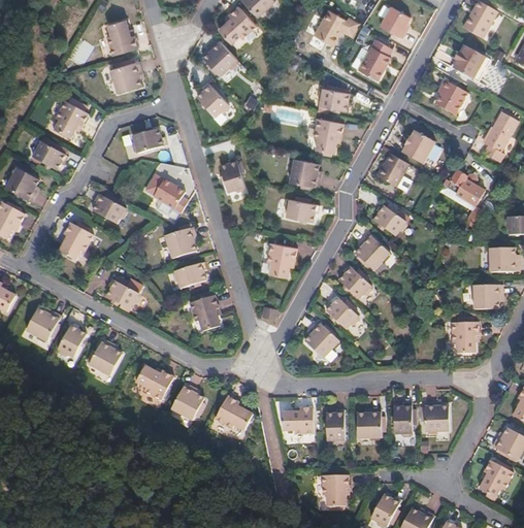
[(241,0),(257,17),(274,0),(241,0)]
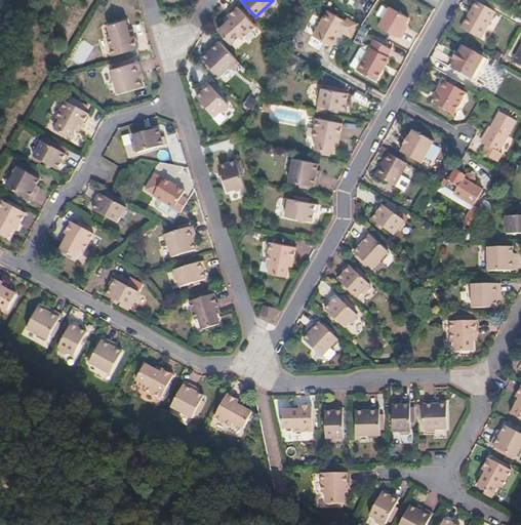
[(373,15),(378,17),(383,6),(376,4),(373,15)]
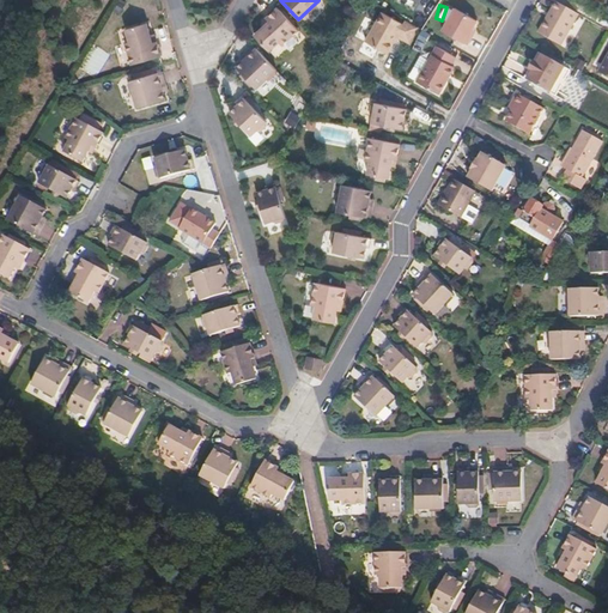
[(479,18),(456,5),(443,26),(469,41),(474,32),(470,31),(473,28),(474,26),(479,18)]
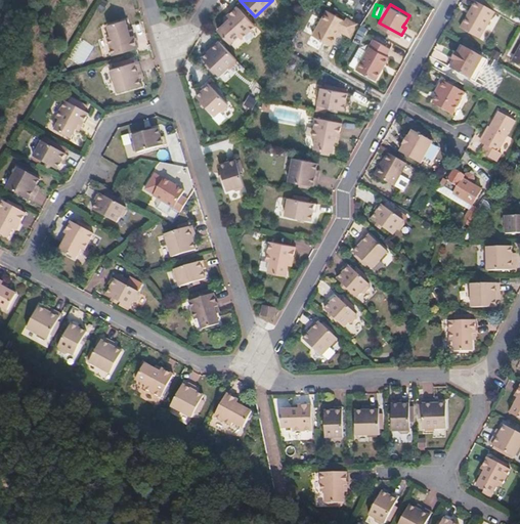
[(230,16),(224,22),(216,30),(229,44),(239,35),(241,38),(255,25),(236,5),(227,14),(230,16)]
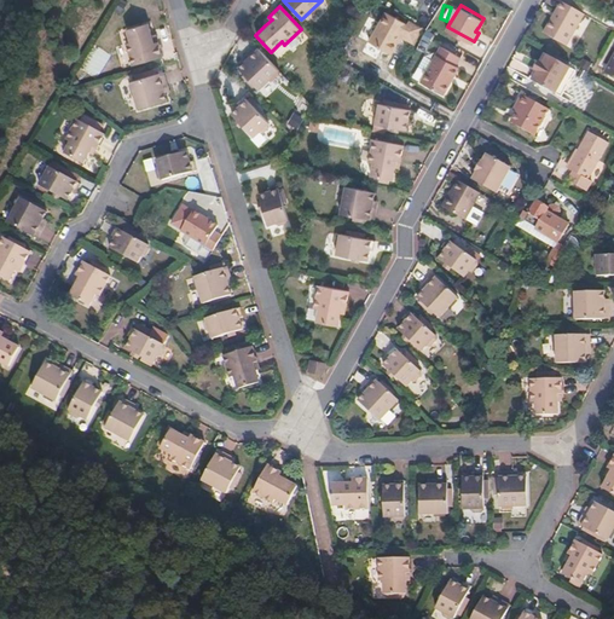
[(560,13),(557,12),(544,36),(565,48),(583,17),(563,6),(560,13)]
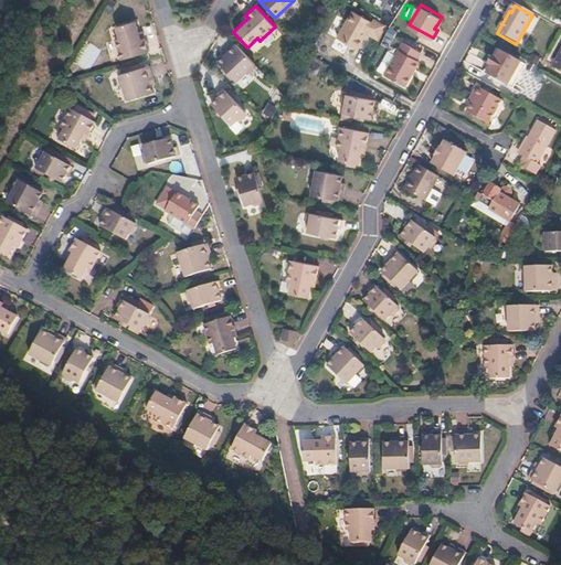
[(379,35),(388,21),(376,14),(374,18),(355,8),(340,34),(358,45),(364,34),(368,29),(370,30),(379,35)]
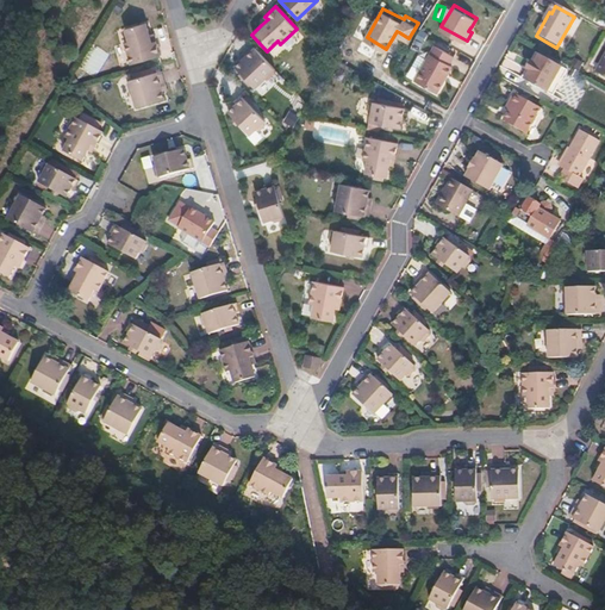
[(125,39),(123,41),(129,64),(158,56),(155,41),(150,42),(148,35),(144,22),(123,29),(125,39)]
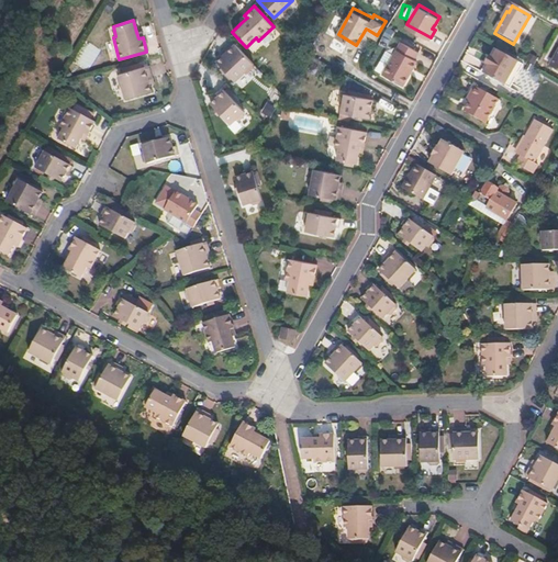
[(417,52),(420,48),(402,38),(384,71),(404,82),(411,70),(410,70),(413,65),(414,66),(419,58),(415,56),(417,52)]
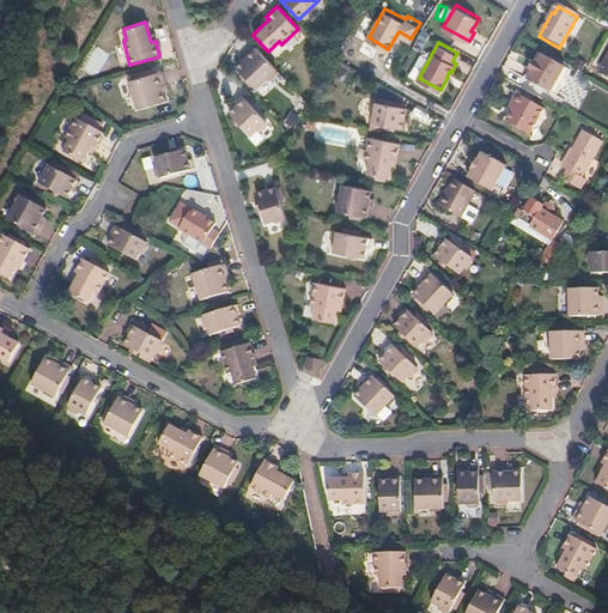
[(245,55),(242,59),(236,66),(256,87),(275,68),(253,44),(243,53),(245,55)]
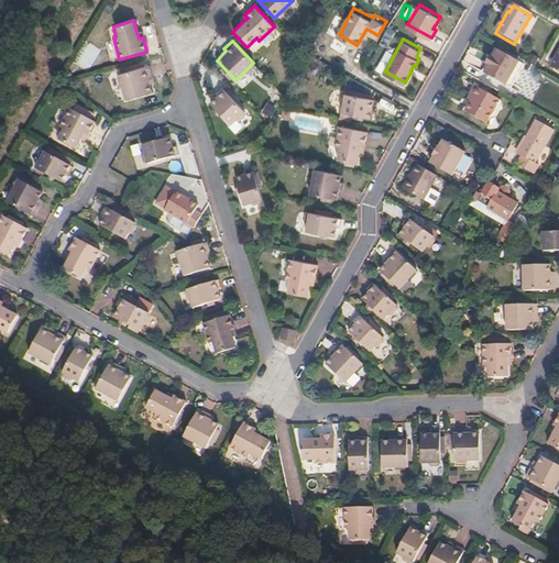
[(558,50),(549,68),(558,74),(558,50)]
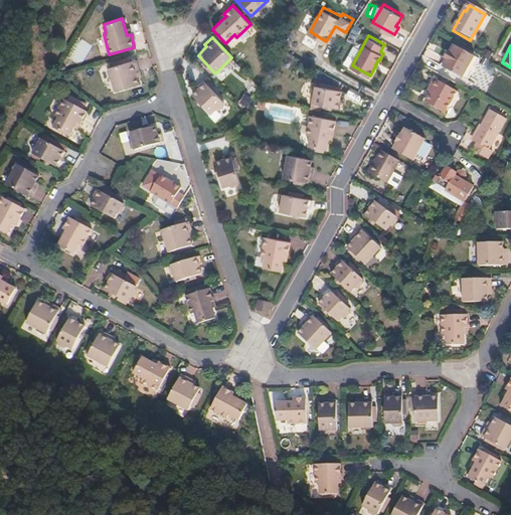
[(450,54),(446,60),(442,68),(461,79),(473,58),(454,47),(450,54)]
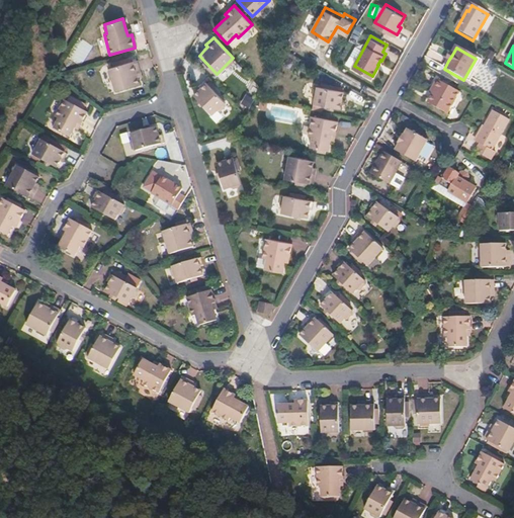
[(136,59),(107,67),(113,90),(139,83),(137,76),(136,72),(139,71),(136,59)]
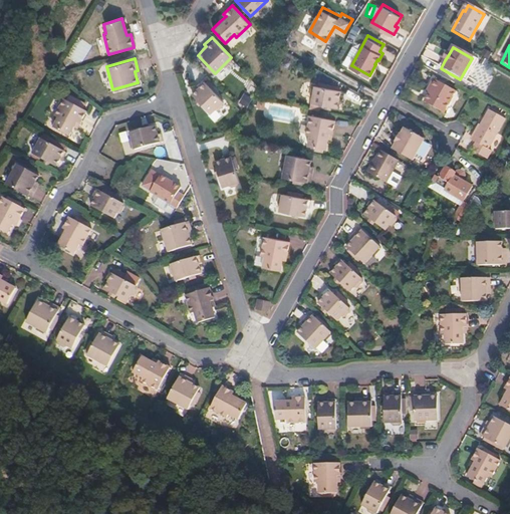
[(198,86),(192,92),(210,111),(215,106),(216,107),(218,107),(223,103),(222,100),(222,99),(223,98),(202,77),(195,83),(198,86)]
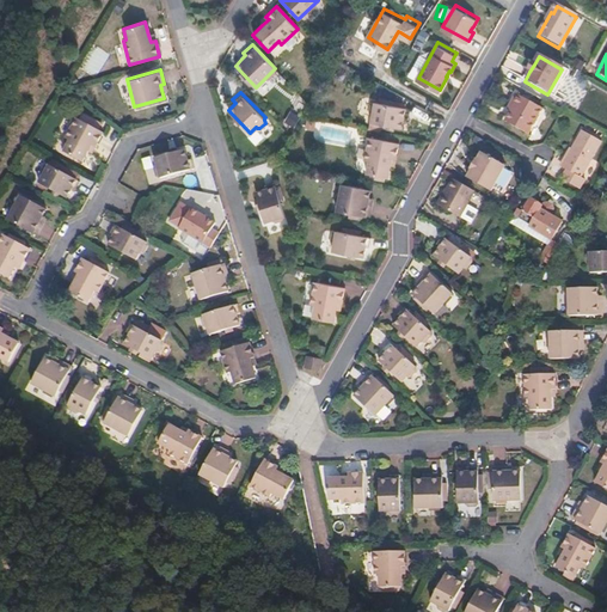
[(513,108),(508,115),(503,124),(526,136),(540,111),(514,96),(508,105),(513,108)]
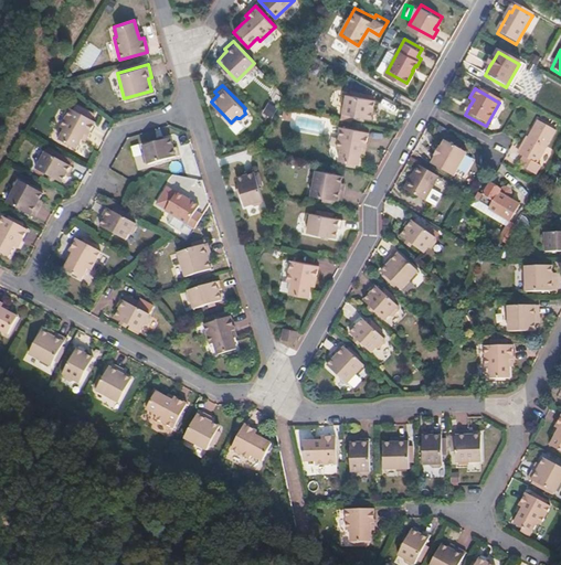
[(343,94),(343,95),(372,112),(373,106),(378,107),(379,98),(347,93),(347,94),(343,94)]
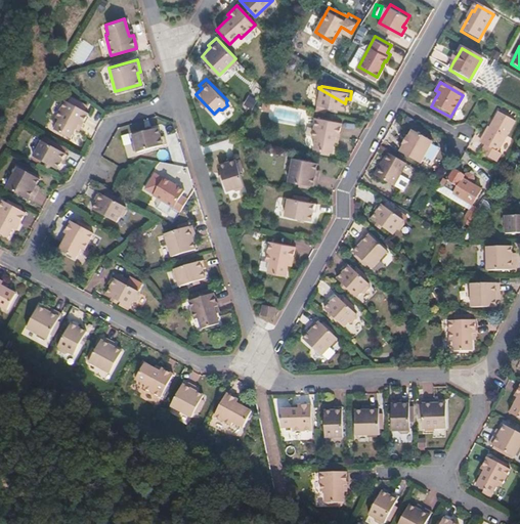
[(317,94),(319,97),(318,104),(344,110),(345,103),(318,88),(317,94)]
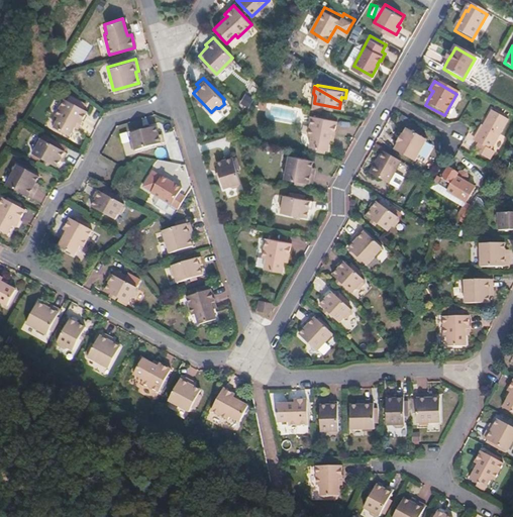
[(85,111),(63,99),(53,116),(56,118),(50,127),(68,136),(72,127),(75,122),(78,123),(85,111)]
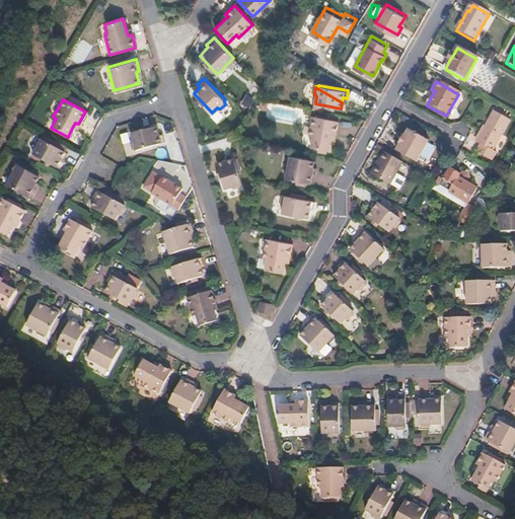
[(511,122),(494,113),(477,143),(481,145),(476,153),(493,162),(497,154),(494,152),(511,122)]
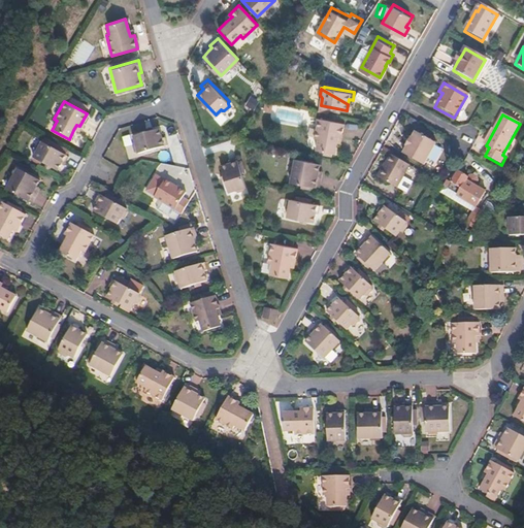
[(345,122),(318,117),(315,137),(318,138),(316,149),(334,152),(336,141),(337,135),(341,136),(345,122)]
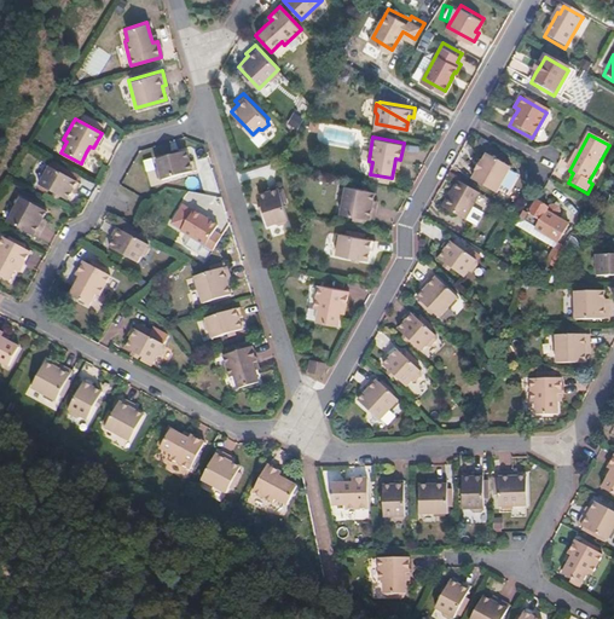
[(155,157),(157,165),(155,169),(157,177),(160,178),(161,177),(162,179),(195,168),(192,161),(189,161),(185,148),(155,157)]
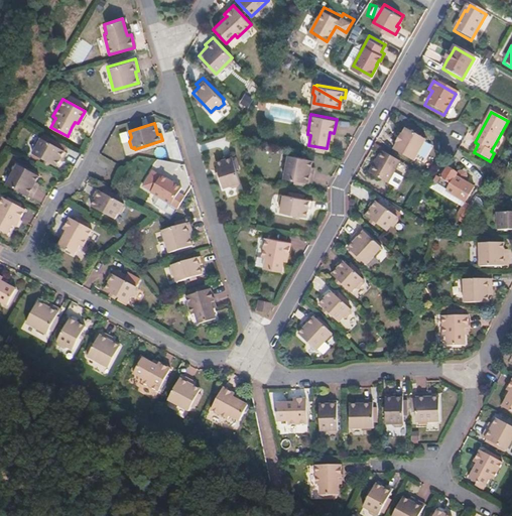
[(395,145),(397,146),(393,153),(412,164),(424,142),(405,131),(401,138),(399,137),(395,145)]
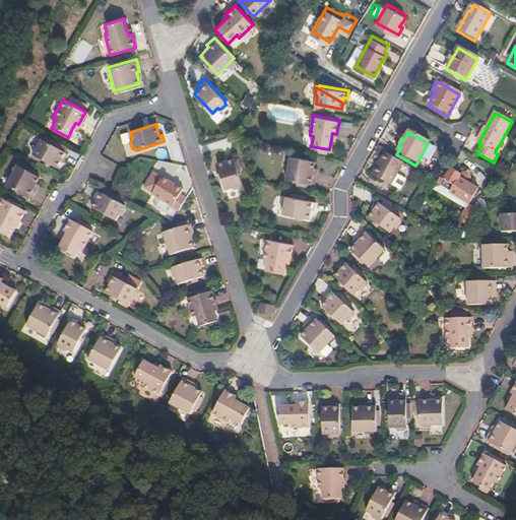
[(33,147),(34,149),(30,154),(55,168),(60,158),(62,160),(66,152),(41,138),(40,139),(38,138),(33,147)]
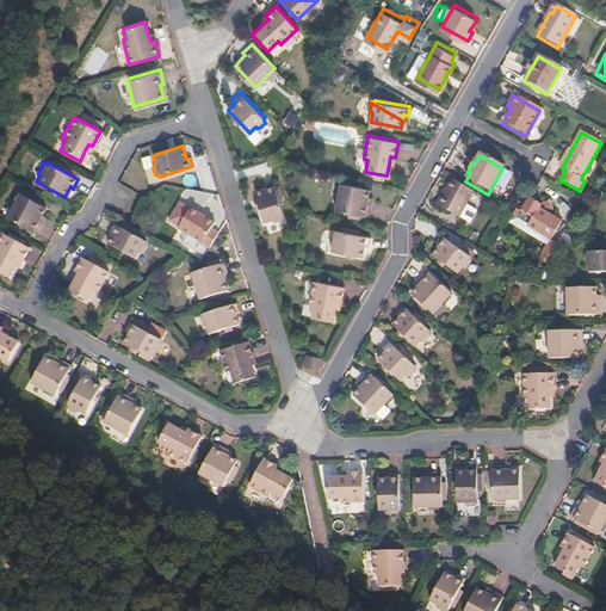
[(472,192),(450,180),(434,208),(457,220),(472,192)]
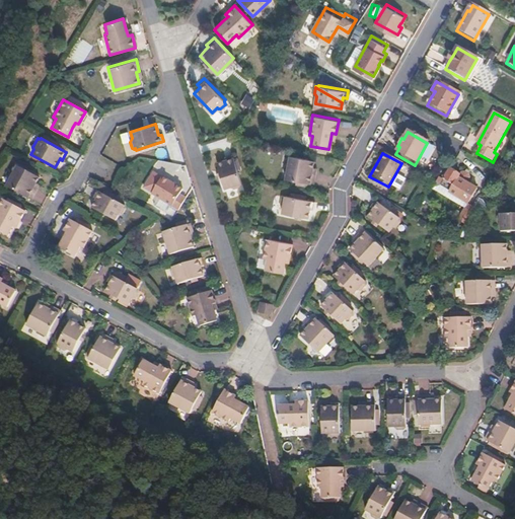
[(226,159),(217,162),(225,188),(231,186),(232,187),(234,189),(240,187),(241,184),(240,182),(241,182),(233,154),(225,156),(226,159)]
